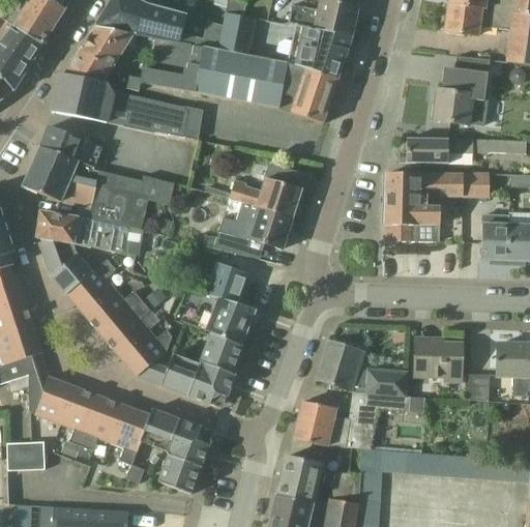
[(13,24),(42,44),(69,0),(27,0),(16,21),(13,24)]
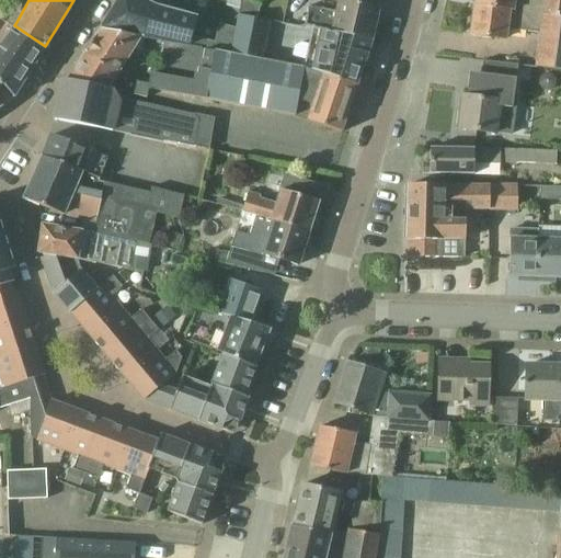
[(165,37),(190,42),(196,13),(157,3),(150,0),(116,0),(101,25),(140,33),(165,37)]
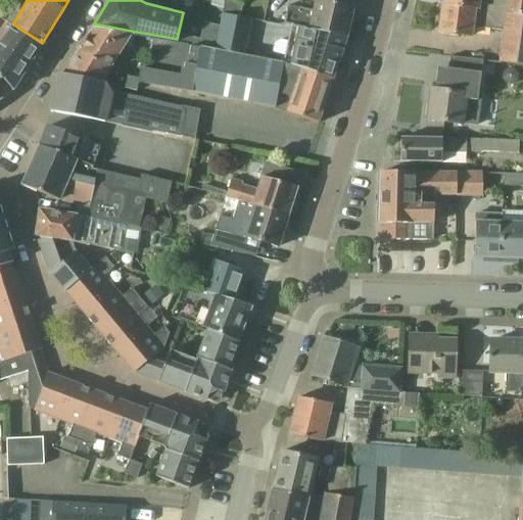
[(222,11),(240,14),(243,1),(240,0),(225,0),(224,6),(222,11)]
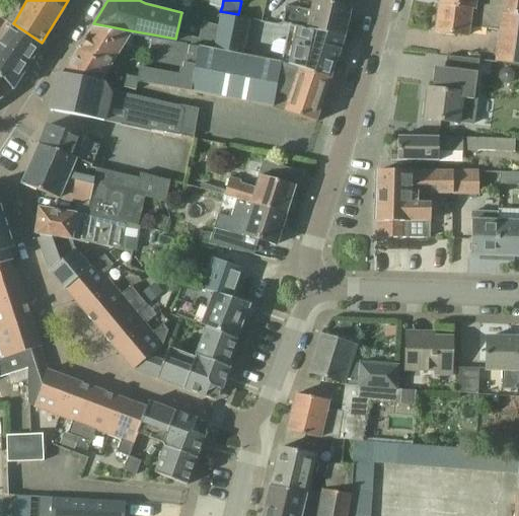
[(312,0),(311,7),(287,2),(283,20),(289,21),(344,34),(352,4),(332,0),(312,0)]
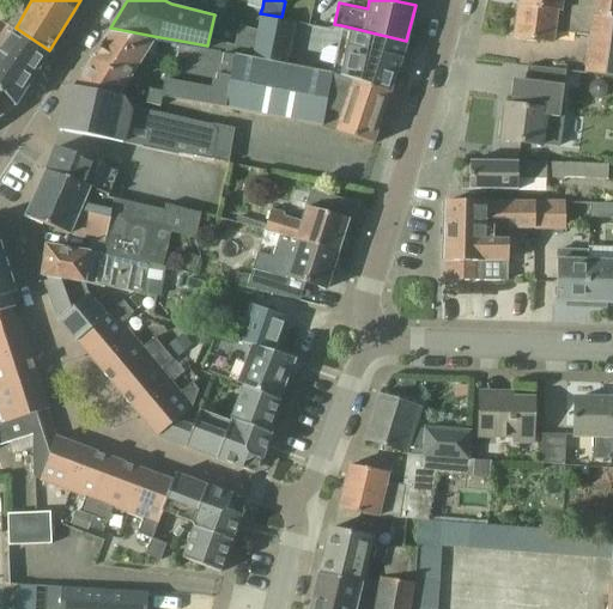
[(519,0),(519,2),(612,14),(612,0),(519,0)]
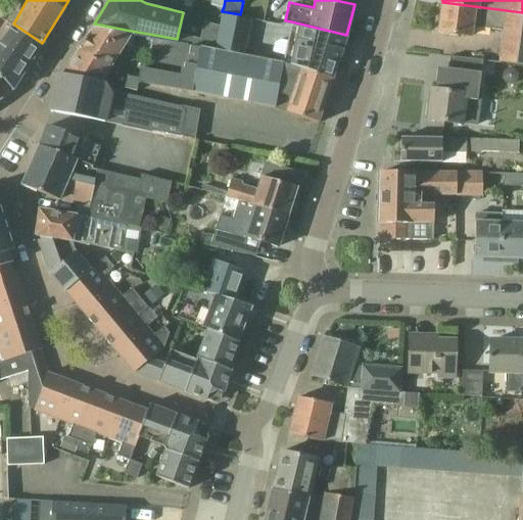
[(522,12),(442,2),(439,29),(472,34),(473,24),(505,28),(501,59),(522,61),(522,12)]
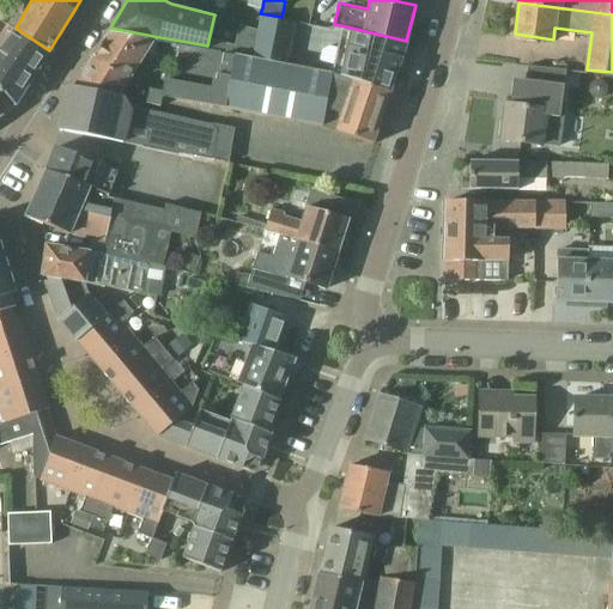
[(253,55),(289,61),(297,20),(281,17),(260,13),(253,55)]
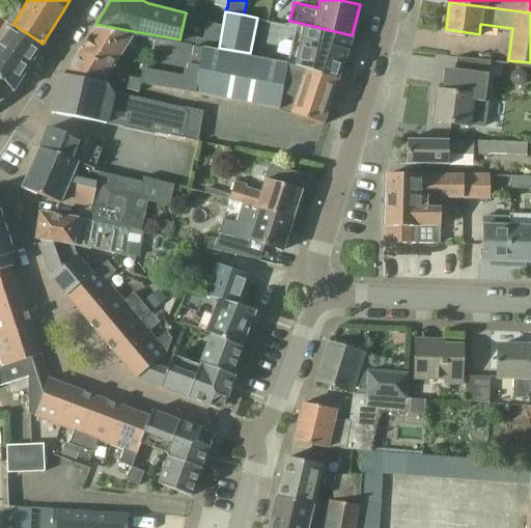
[(304,66),(338,78),(347,48),(352,35),(296,22),(294,36),(287,61),(304,66)]
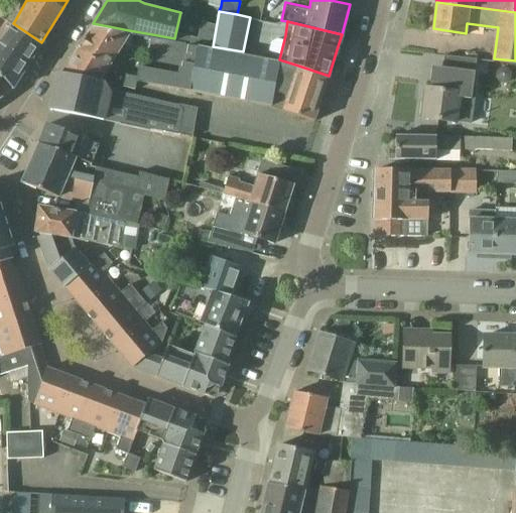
[(13,23),(0,38),(0,72),(12,87),(13,87),(41,42),(13,23)]
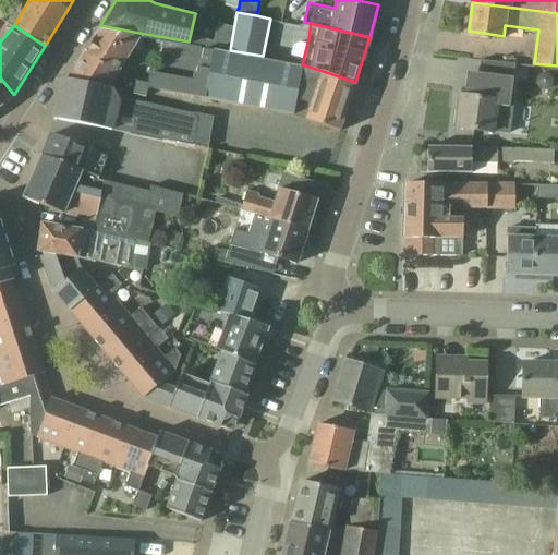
[(84,51),(117,70),(140,33),(100,25),(84,51)]
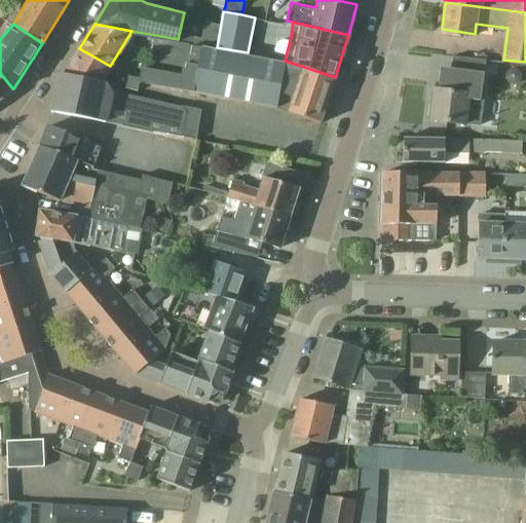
[(190,42),(178,39),(155,35),(151,59),(150,61),(162,63),(165,64),(186,68),(190,43),(189,43),(190,42)]
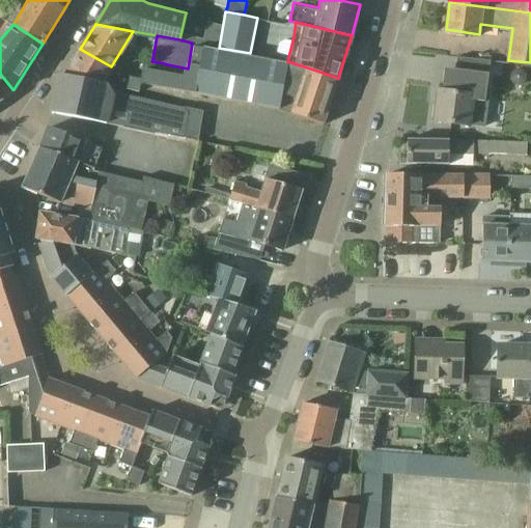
[(184,89),(196,91),(204,46),(192,44),(188,68),(167,64),(164,63),(151,61),(144,60),(140,78),(130,76),(127,87),(139,90),(141,83),(143,82),(184,89)]
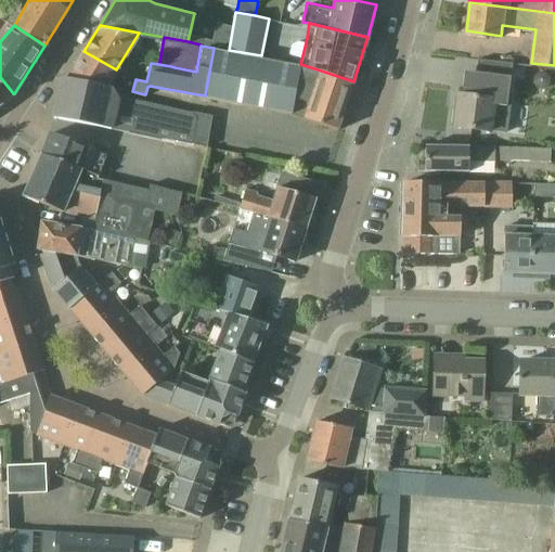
[(292,113),(302,116),(318,69),(300,64),(297,63),(287,61),(261,55),(229,50),(214,47),(214,48),(205,95),(292,113)]
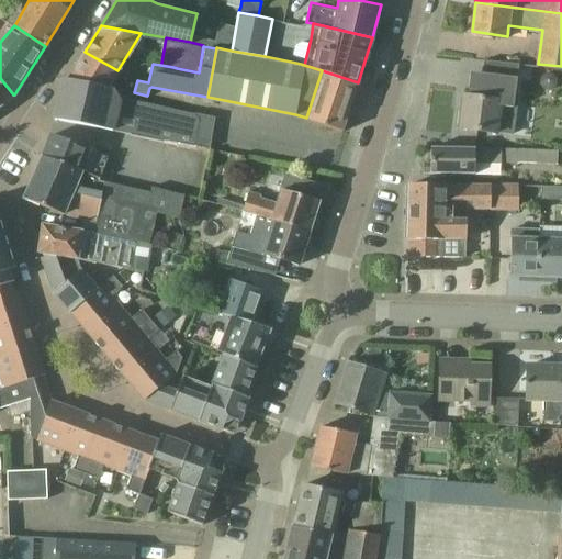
[(69,78),(108,87),(117,70),(85,52),(69,78)]
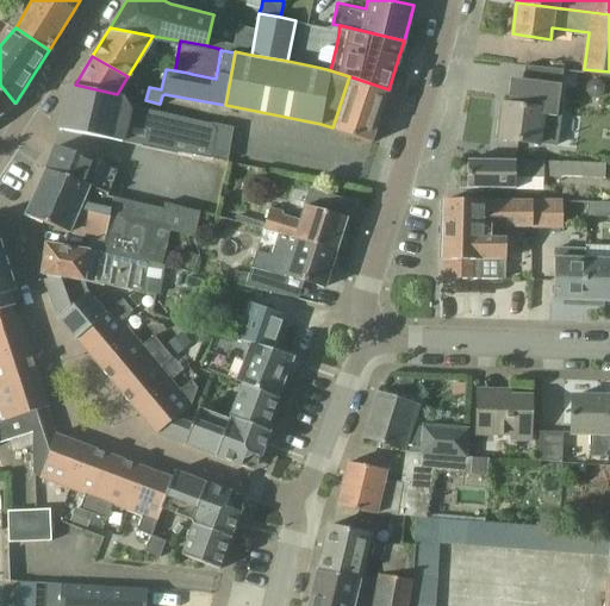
[(558,112),(564,68),(526,63),(522,94),(510,93),(509,101),(504,101),(502,118),(499,118),(497,137),(509,138),(540,142),(540,141),(545,142),(558,143),(561,112),(558,112)]
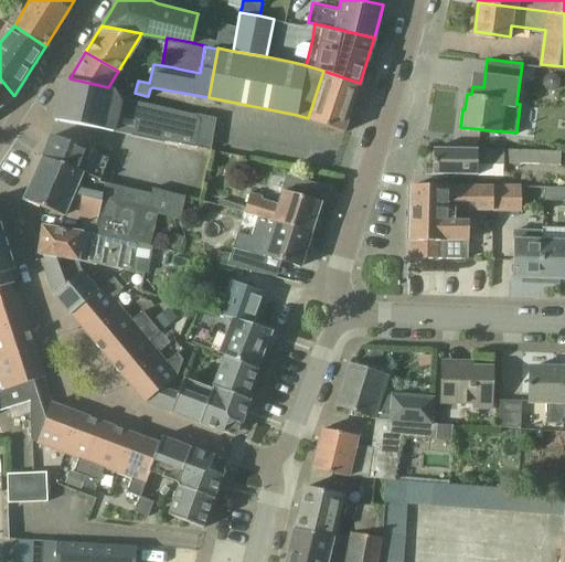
[(344,130),(360,83),(323,71),(308,118),(344,130)]
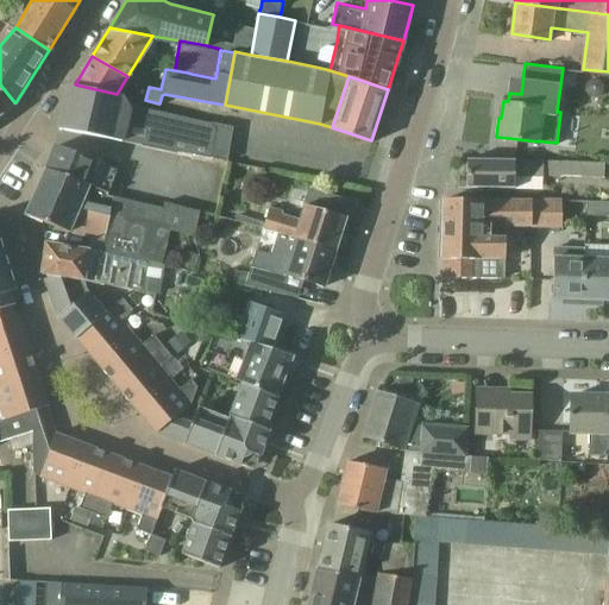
[(127,100),(125,96),(117,94),(75,84),(70,83),(60,126),(213,156),(226,158),(233,121),(211,117),(211,119),(127,100)]
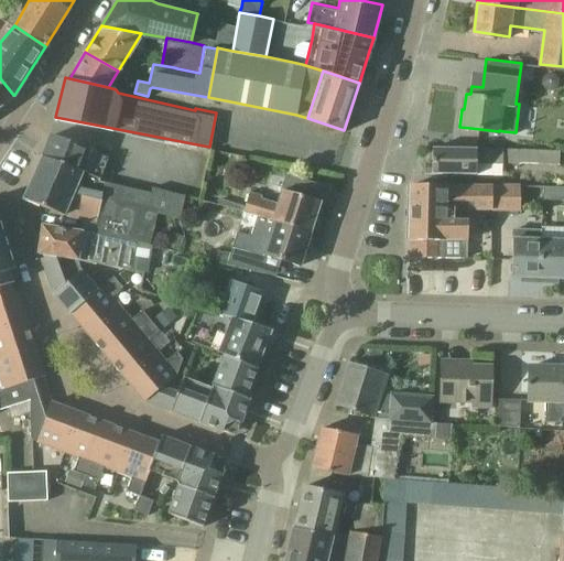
[(0,105),(2,104),(2,103),(13,95),(0,78),(0,105)]
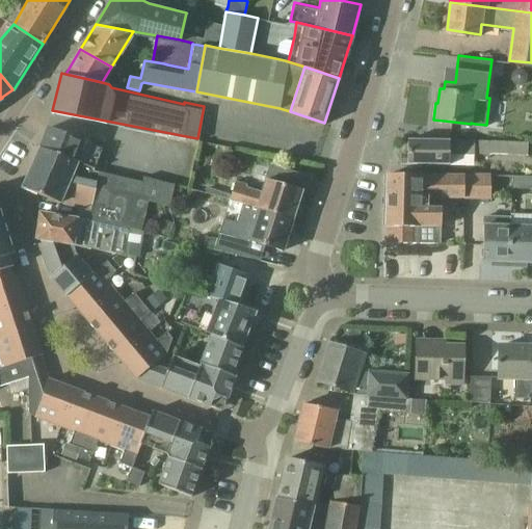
[(48,126),(41,147),(77,161),(95,168),(96,165),(103,147),(85,140),(85,139),(48,126)]
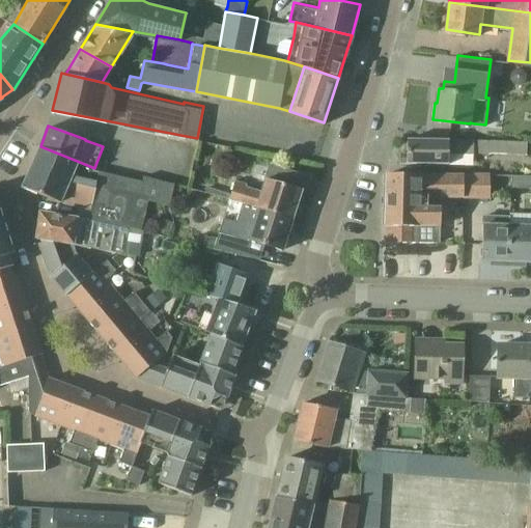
[(400,162),(421,162),(448,163),(448,157),(475,158),(475,153),(527,154),(528,142),(452,140),(452,138),(408,137),(408,151),(400,151),(400,162)]
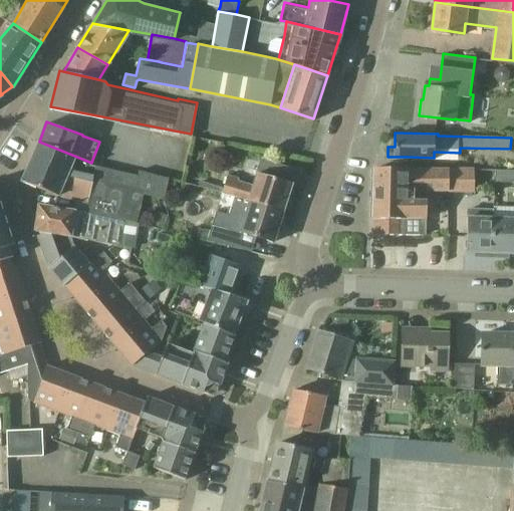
[(58,195),(66,177),(74,156),(39,142),(22,180),(41,188),(58,195)]
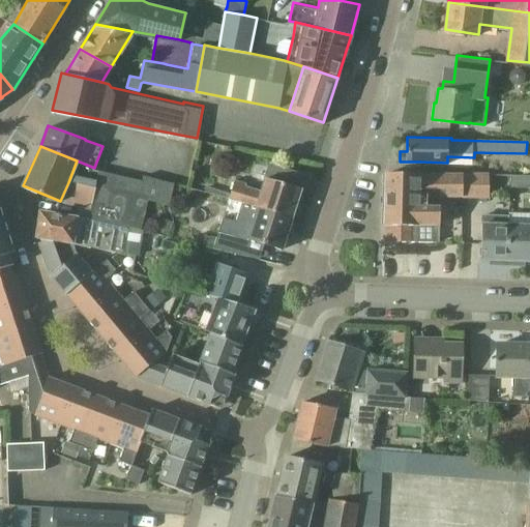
[(246,182),(235,178),(230,196),(242,201),(292,216),(302,187),(281,180),(285,168),(267,162),(262,176),(266,177),(262,189),(245,184),(246,182)]
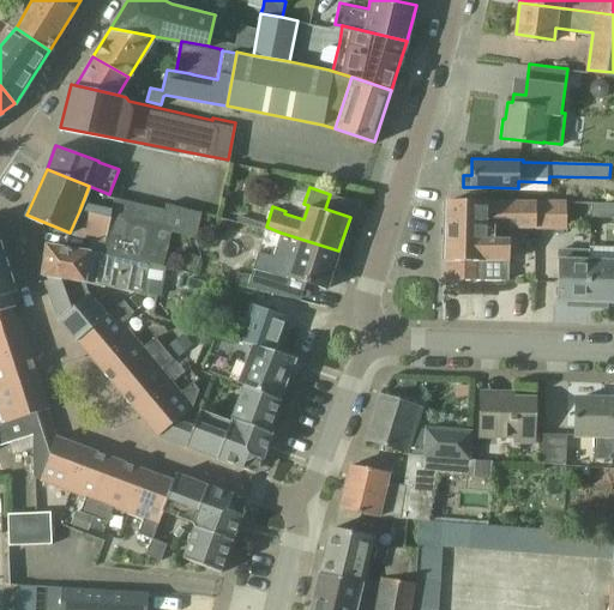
[(197,271),(200,254),(206,236),(188,233),(193,209),(166,203),(164,207),(160,225),(138,221),(142,203),(114,197),(110,217),(102,251),(122,257),(148,260),(151,261),(163,263),(166,264),(166,265),(197,272),(197,271)]
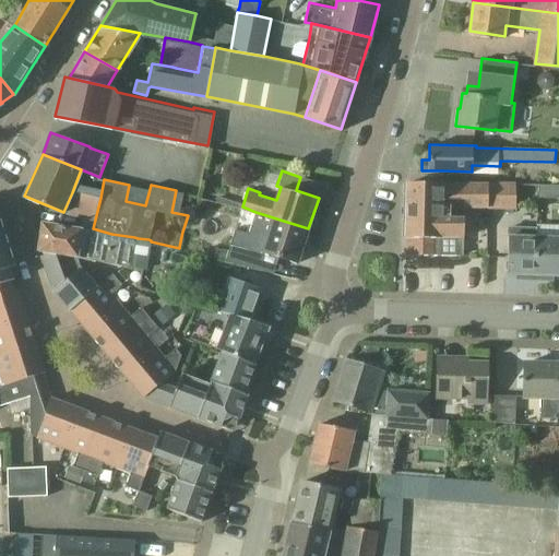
[(405,181),(404,236),(406,236),(406,253),(435,253),(435,240),(464,240),(464,216),(442,216),(442,205),(494,204),(494,180),(405,181)]
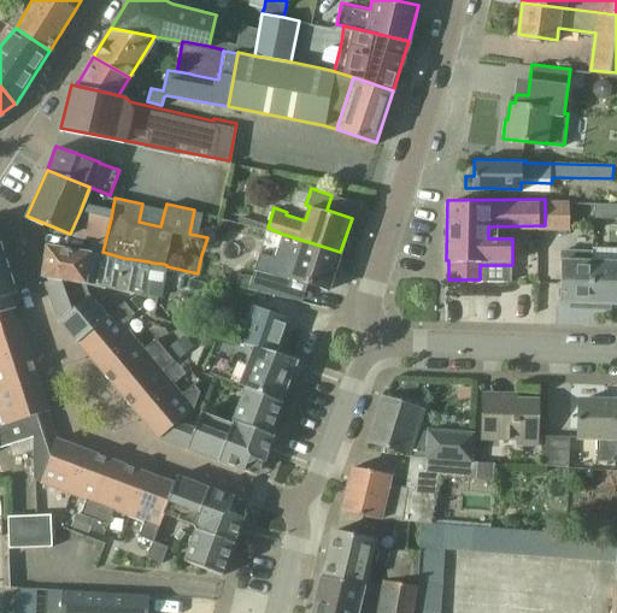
[(545,199),(545,225),(569,225),(569,199),(545,199)]
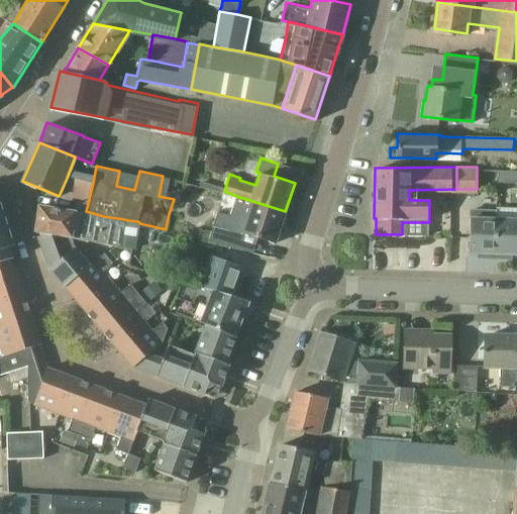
[(93,183),(70,178),(62,195),(76,199),(75,210),(39,205),(35,230),(36,231),(72,236),(123,245),(127,220),(103,216),(86,211),(93,183)]
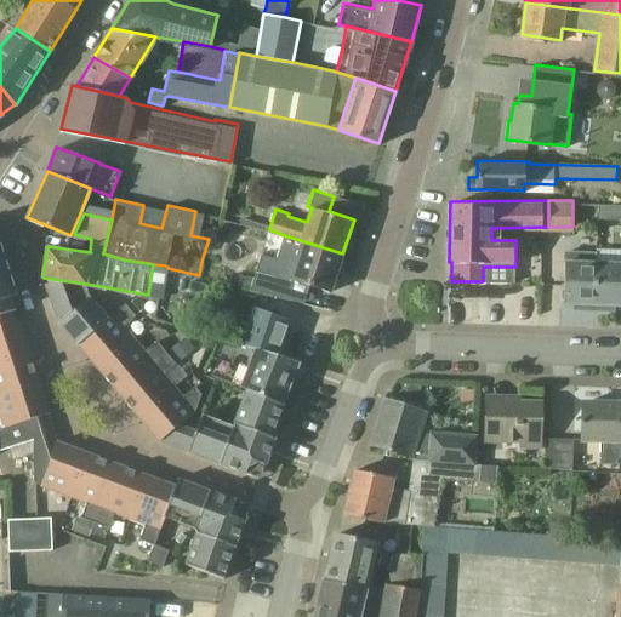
[(342,253),(284,235),(277,258),(261,253),(251,286),(280,296),(286,275),(331,290),(342,253)]
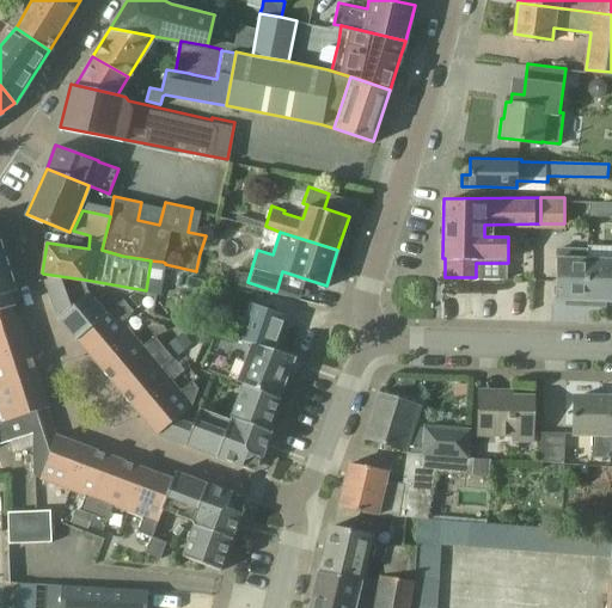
[(0,321),(19,315),(11,292),(17,289),(17,288),(16,288),(5,253),(6,253),(5,251),(0,237),(0,321)]
